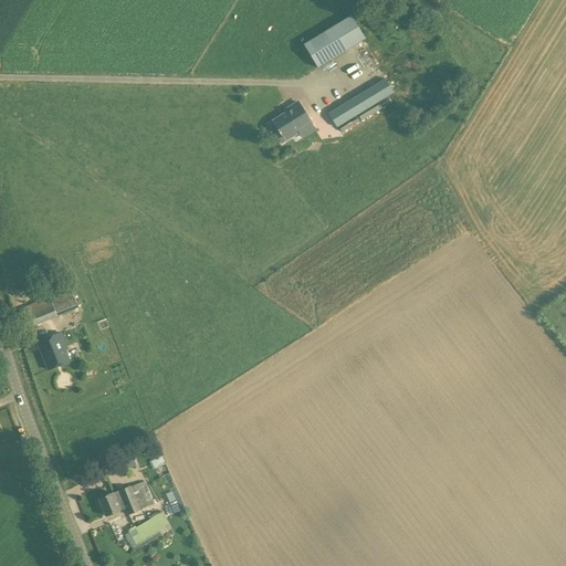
[(362,40),(366,38),(353,14),(305,42),(318,65),(362,40)]
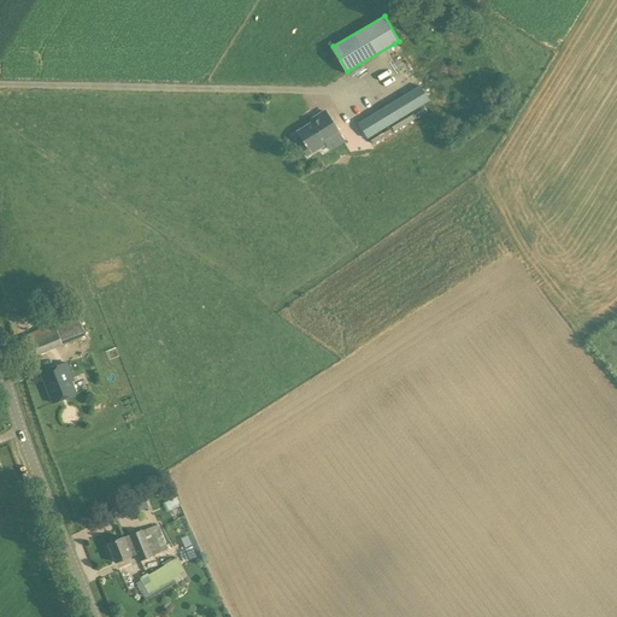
[(424,105),(412,112),(416,118),(428,111),(424,105)]
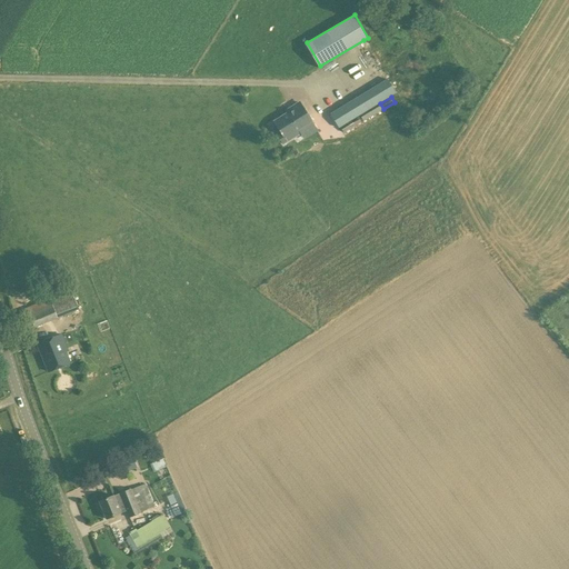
[(360,115),(352,101),(330,115),(338,128),(360,115)]
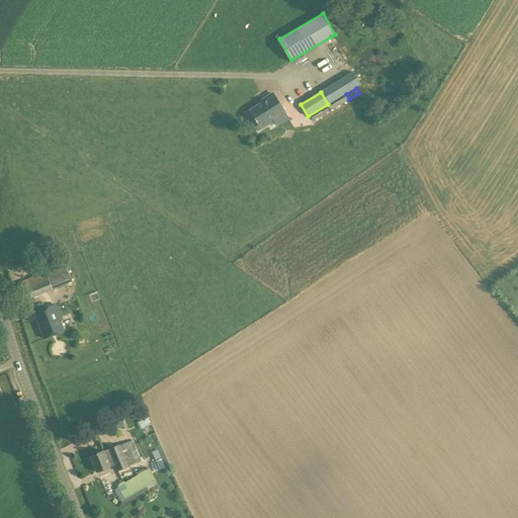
[(267,121),(283,111),(272,93),(264,98),(266,101),(250,110),(256,120),(253,122),(257,131),(269,123),(267,121)]
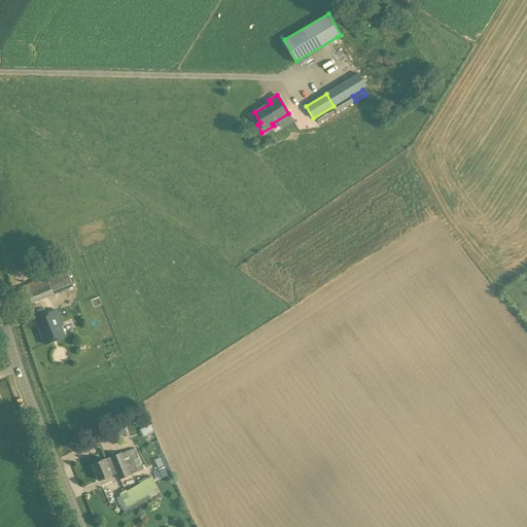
[(352,96),(334,107),(337,112),(355,101),(352,96)]
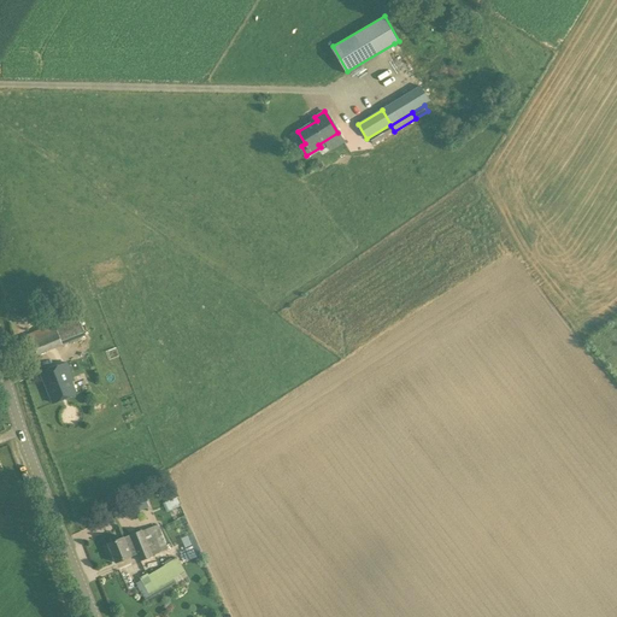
[(389,128),(370,140),(372,144),(392,131),(389,128)]
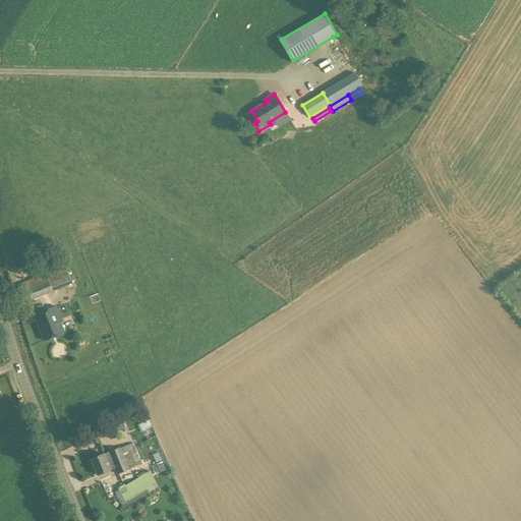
[(41,261),(44,271),(54,267),(51,257),(41,261)]
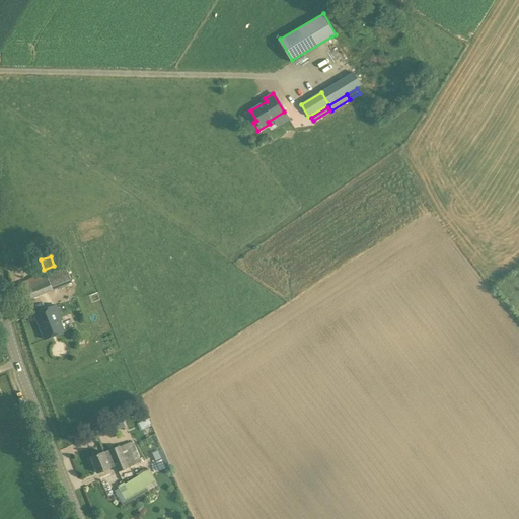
[(64,265),(46,273),(17,284),(23,301),(30,298),(31,299),(53,291),(66,285),(67,289),(73,286),(64,265)]
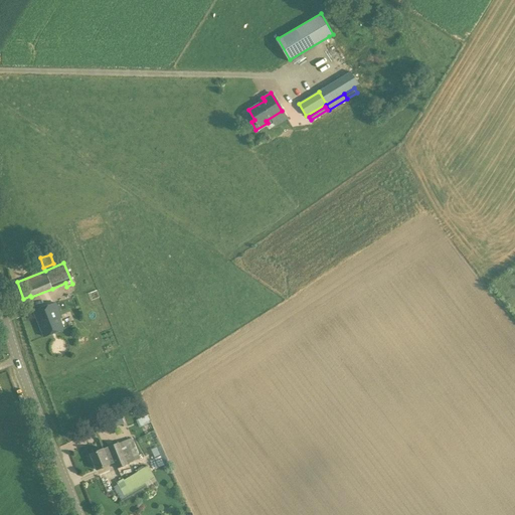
[(60,318),(54,304),(34,312),(44,337),(63,330),(58,318),(60,318)]
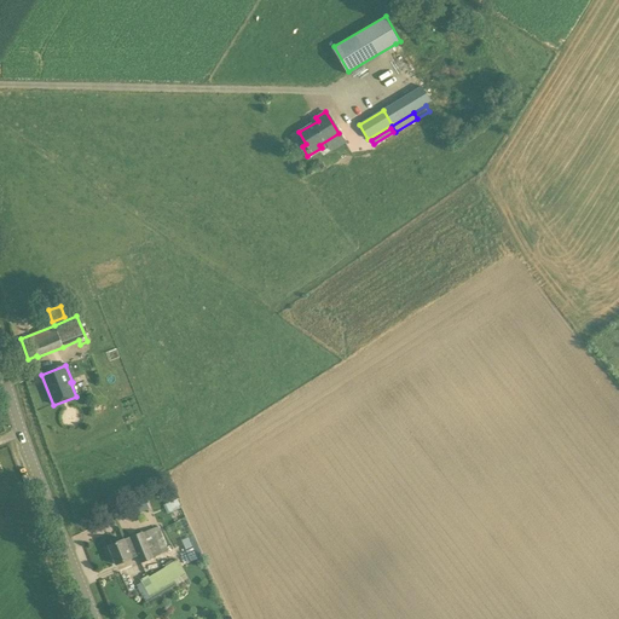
[(181,508),(173,491),(168,493),(172,502),(163,505),(167,514),(181,508)]
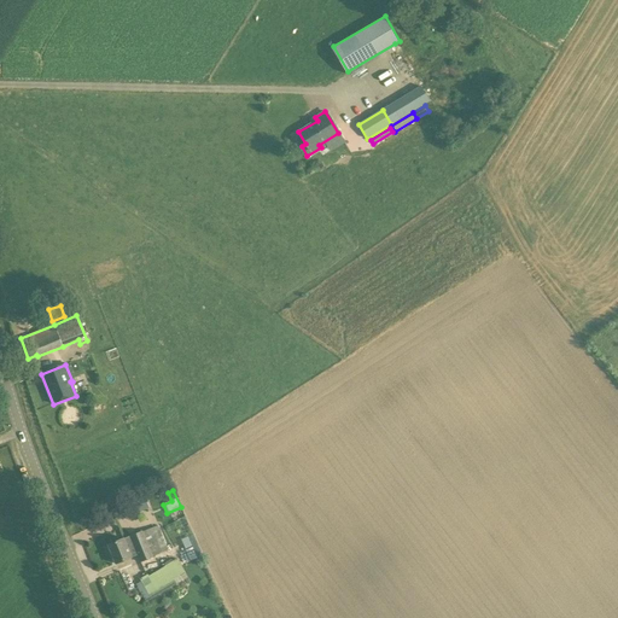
[(132,558),(132,557),(138,555),(140,563),(168,551),(158,525),(127,537),(124,538),(108,546),(116,565),(132,558)]
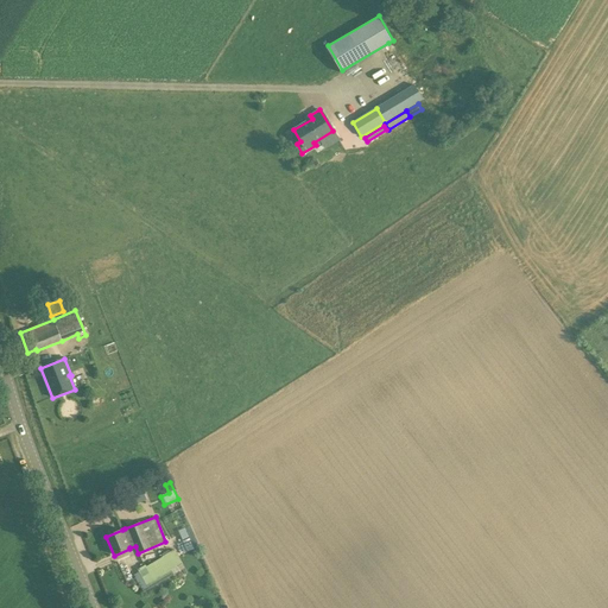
[(137,569),(146,586),(182,564),(178,557),(173,550),(146,567),(145,564),(137,569)]
